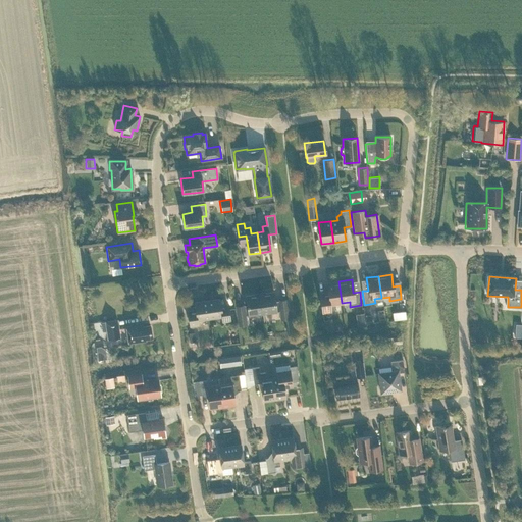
[(334,304),(342,303),(338,281),(326,283),(327,292),(318,293),(321,314),(331,312),(331,309),(335,309),(334,304)]
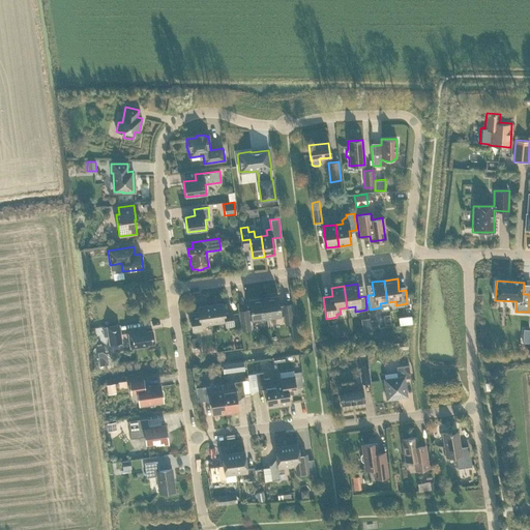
[(268,299),(263,299),(266,319),(281,317),(284,316),(285,324),(291,324),(293,323),(290,303),(282,305),(278,306),(277,296),(268,297),(268,299)]
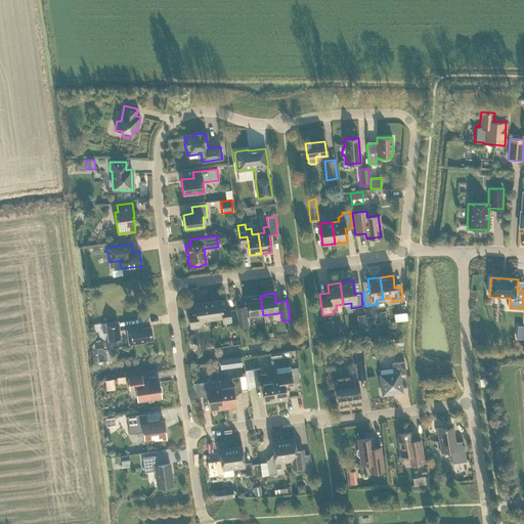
[(245,306),(236,307),(238,326),(247,325),(246,317),(249,316),(249,317),(263,315),(260,296),(256,297),(255,296),(246,297),(248,306),(245,307),(245,306)]
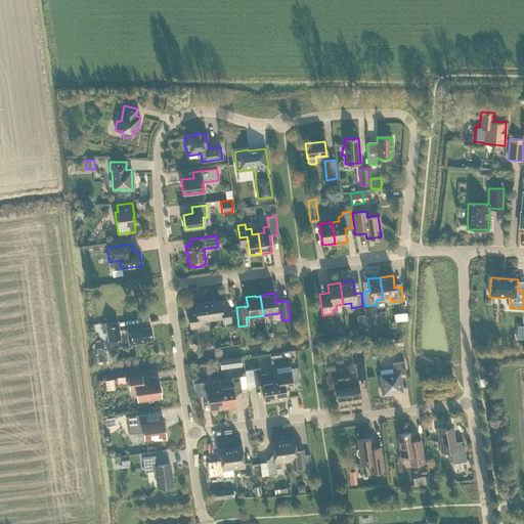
[(208,302),(210,319),(222,317),(223,322),(230,321),(228,308),(221,309),(220,300),(208,302)]
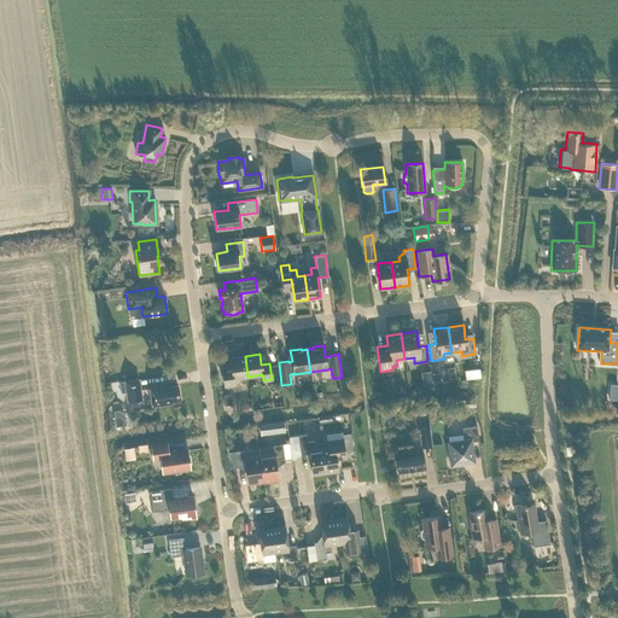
[(233,379),(248,377),(245,356),(229,359),(231,369),(222,371),(223,386),(234,385),(233,379)]
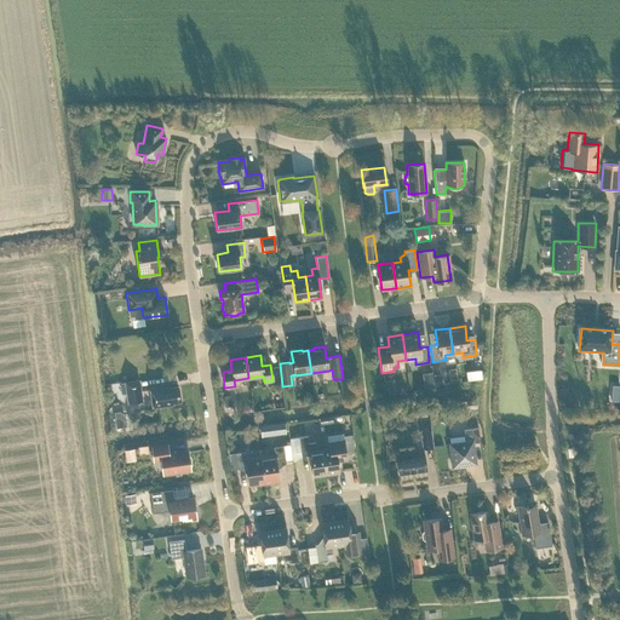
[(424,389),(434,386),(431,372),(422,374),(424,389)]
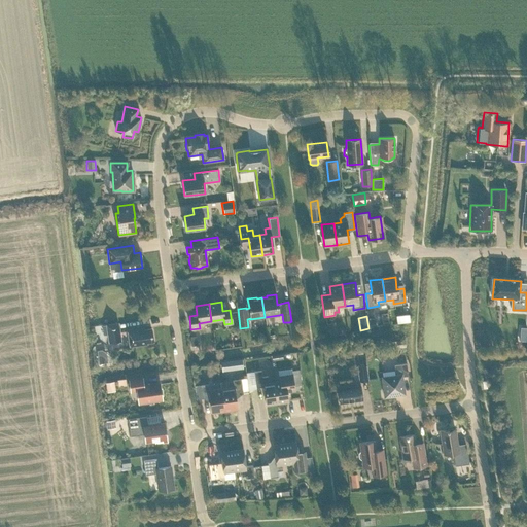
[(105,324),(108,343),(121,341),(118,322),(105,324)]
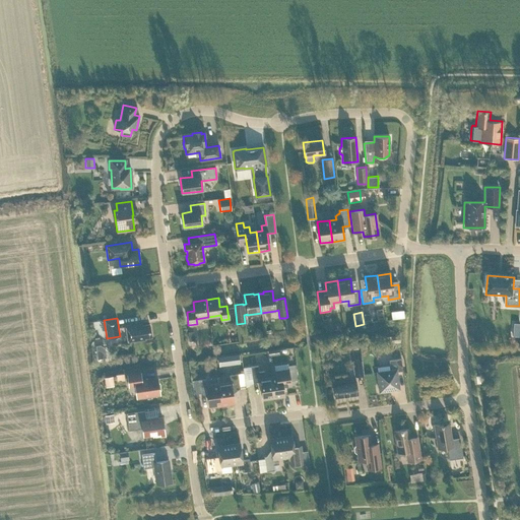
[(330,318),(322,319),(323,326),(325,326),(326,331),(333,330),(330,318)]
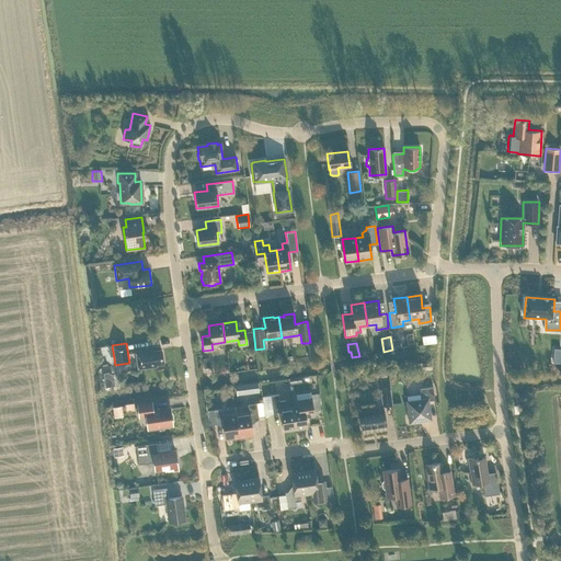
[(162,364),(161,350),(153,351),(152,350),(135,352),(138,368),(157,366),(156,364),(162,364)]
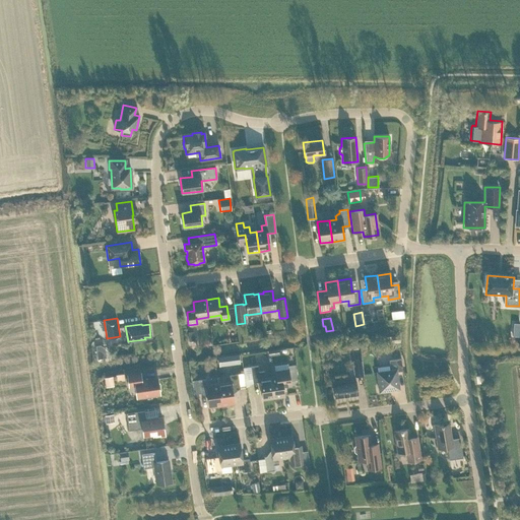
[(396,372),(402,371),(400,359),(388,361),(390,371),(377,372),(379,385),(378,385),(379,392),(386,391),(386,390),(398,389),(396,372)]
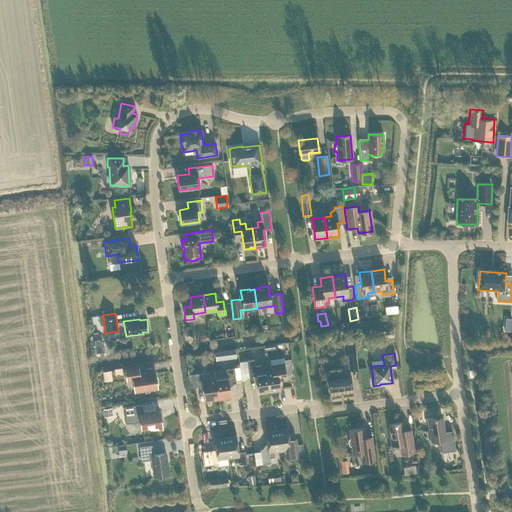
[(358,370),(356,355),(347,356),(349,371),(358,370)]
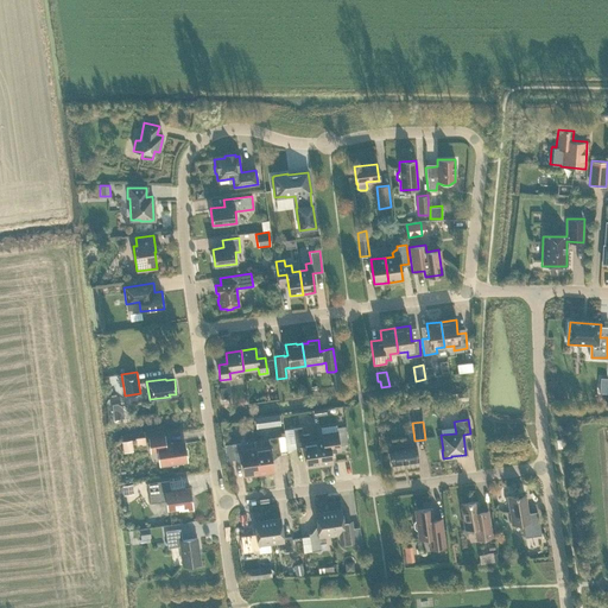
[(323,441),(316,442),(320,464),(333,463),(331,457),(331,453),(340,451),(339,445),(347,443),(344,426),(336,428),(337,432),(328,434),(322,434),(323,441)]
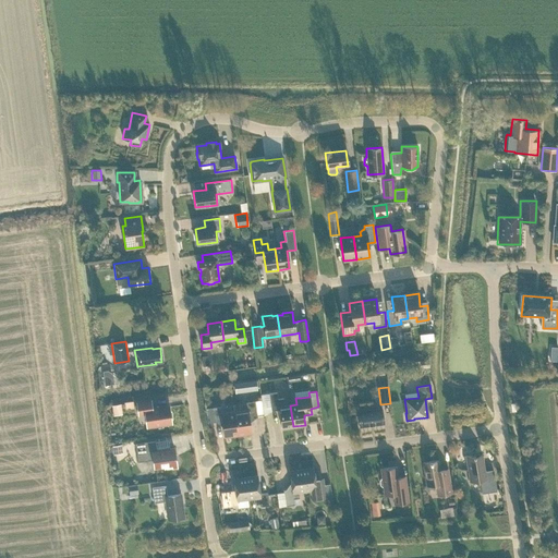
[(276,392),(268,393),(271,411),(278,410),(281,428),(293,426),(290,405),(283,407),(282,398),(277,399),(276,392)]
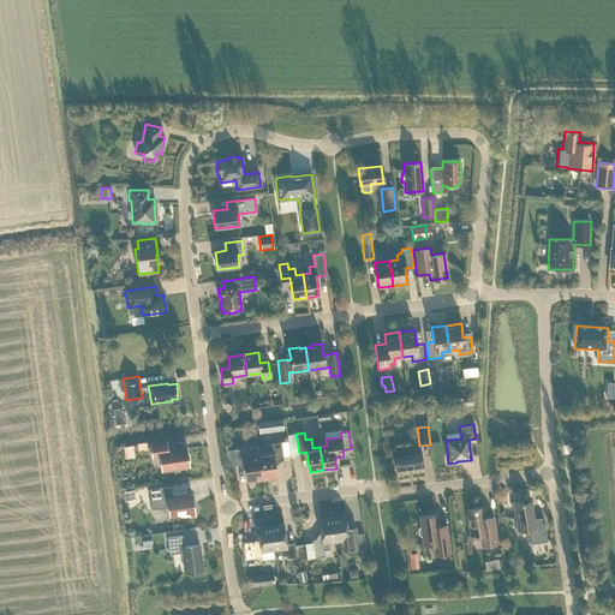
[(187,466),(185,448),(167,451),(165,442),(150,443),(153,457),(160,455),(162,470),(187,466)]
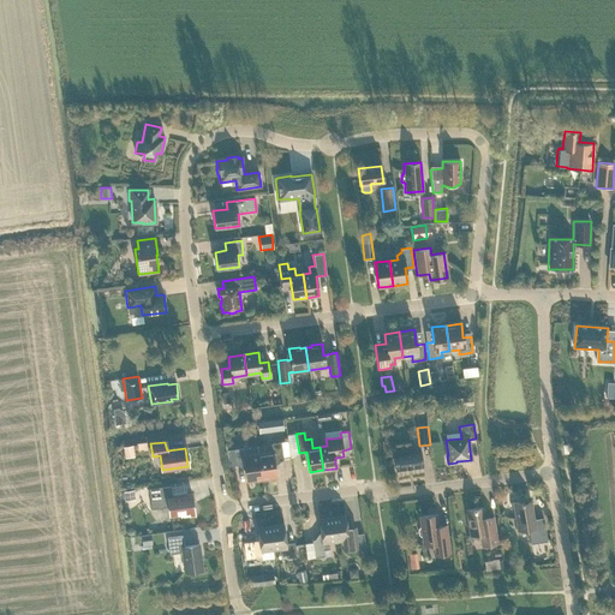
[(274,460),(284,459),(281,442),(270,443),(272,452),(257,454),(261,479),(276,477),(274,460)]
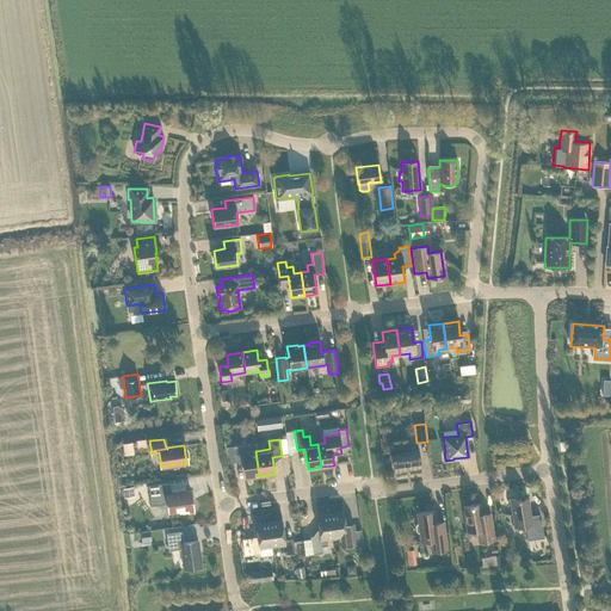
[(134,454),(133,442),(123,444),(124,455),(134,454)]
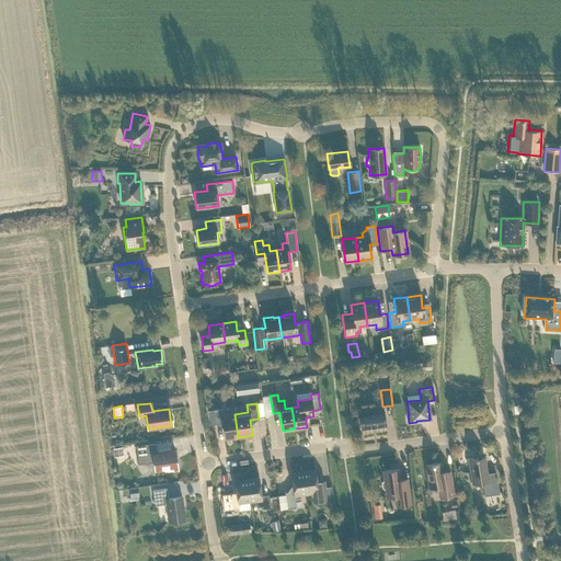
[(238,437),(235,414),(221,416),(221,409),(214,410),(215,424),(222,423),(225,439),(238,437)]
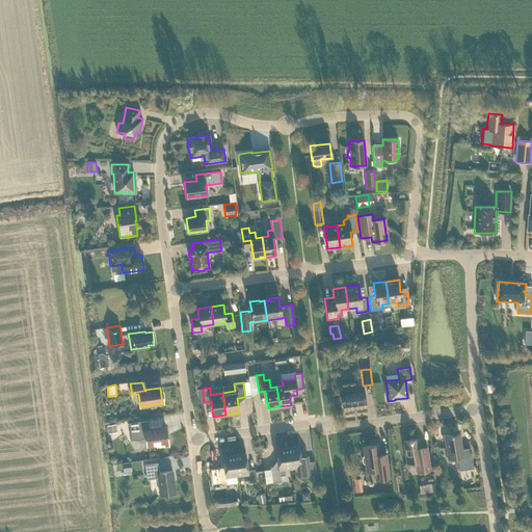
[(343,406),(366,403),(364,389),(341,393),(343,406)]
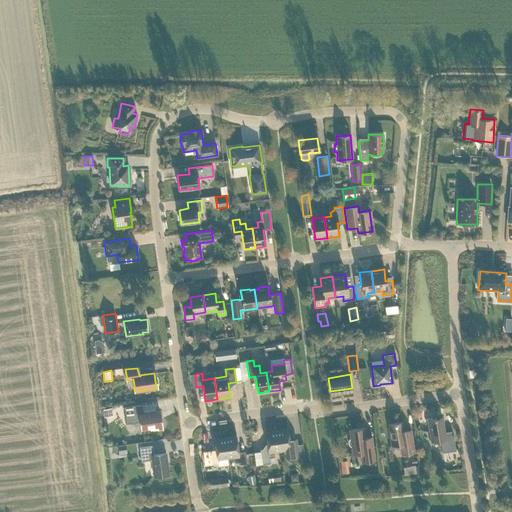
[(162,430),(159,411),(143,413),(142,404),(124,407),(126,424),(140,422),(141,430),(150,428),(150,431),(162,430)]
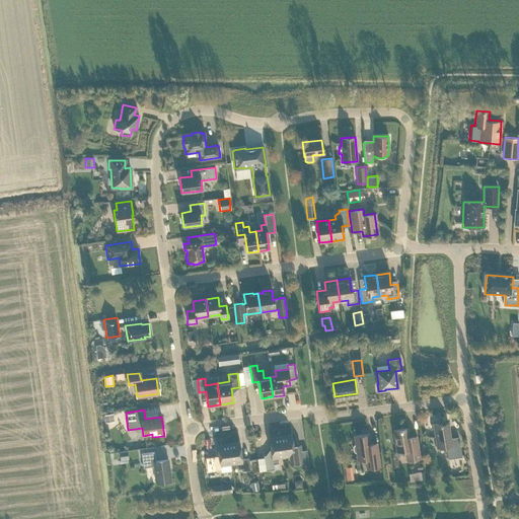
[(115,422),(113,413),(104,415),(105,423),(115,422)]
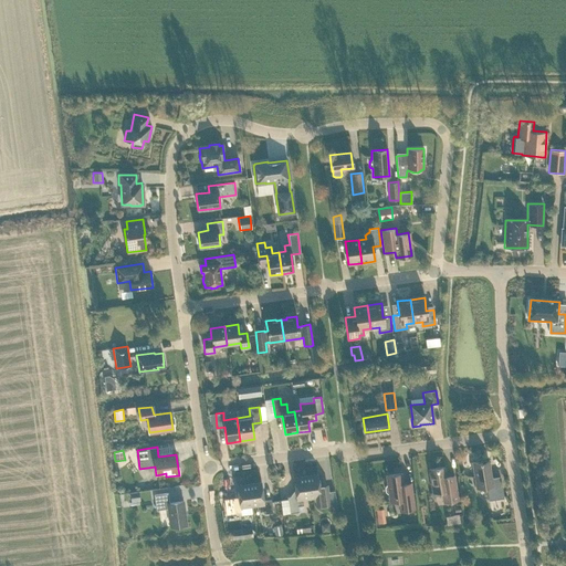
[(503,498),(501,481),(492,482),(489,461),(481,462),(481,461),(469,463),(472,463),(475,488),(486,486),(489,500),(503,498)]
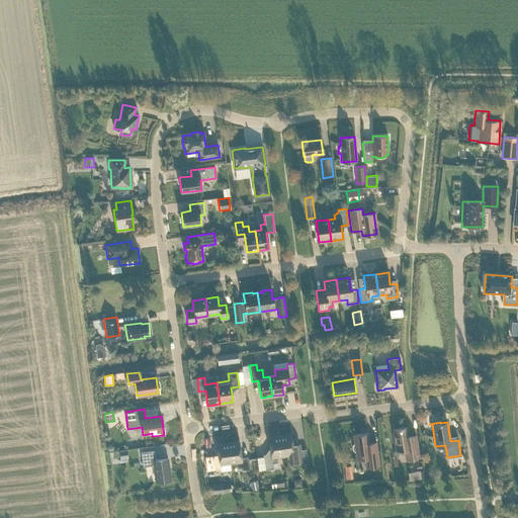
[(406,459),(418,457),(416,443),(409,444),(407,427),(393,429),(396,451),(404,449),(406,459)]
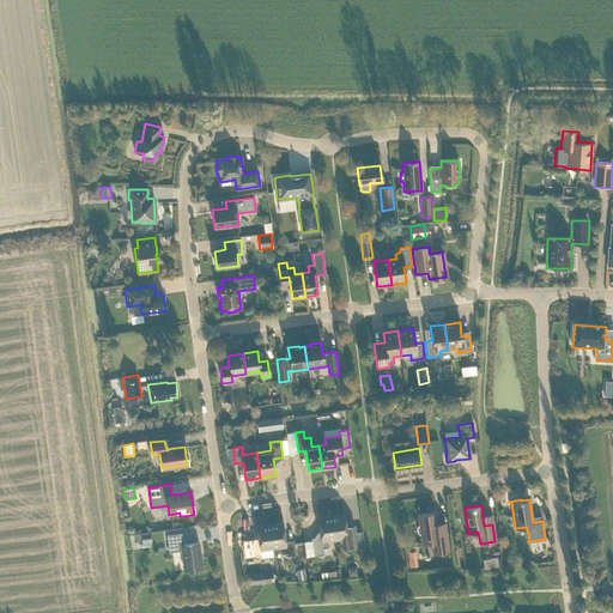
[(444,523),(437,525),(435,513),(418,515),(419,526),(418,526),(417,528),(417,533),(419,534),(420,534),(422,544),(431,542),(432,553),(448,551),(444,523)]
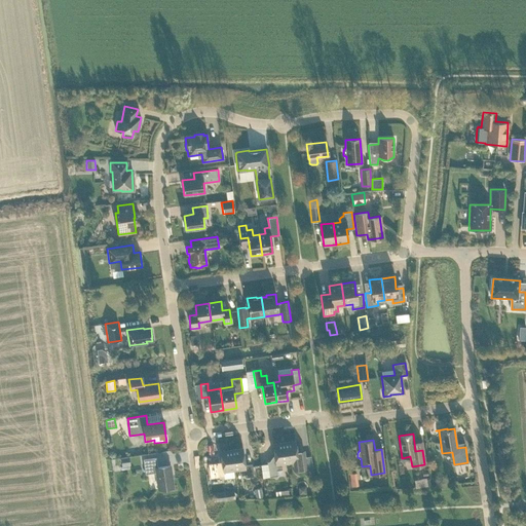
[(303,450),(297,451),(295,441),(284,443),(287,463),(292,462),(293,471),(306,468),(303,450)]
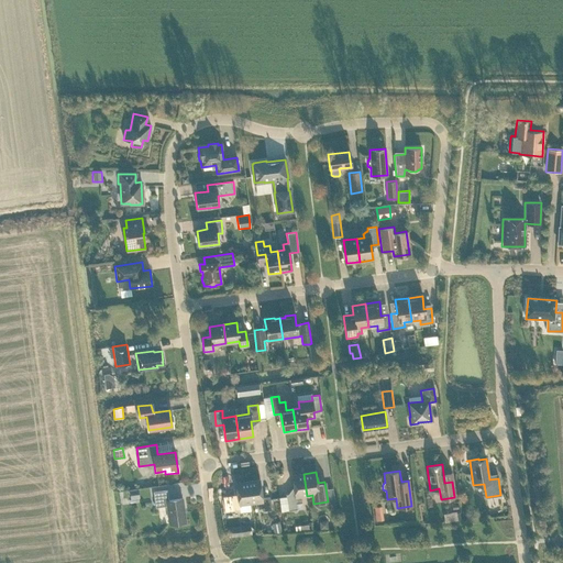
[(300,496),(307,496),(304,474),(291,475),(294,493),(285,495),(287,510),(302,508),(300,496)]
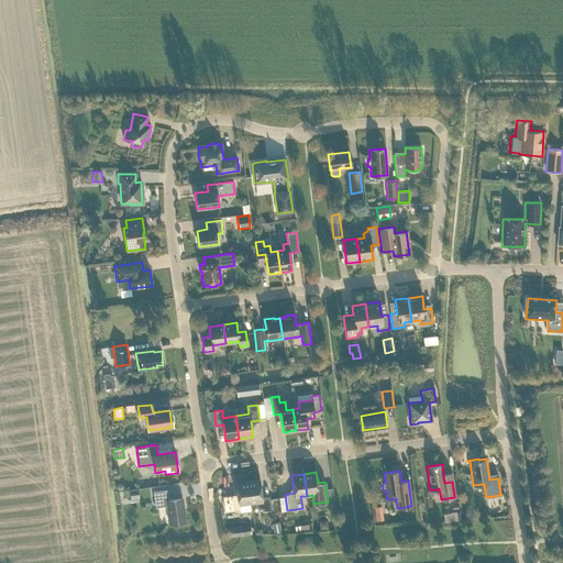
[(263,510),(271,509),(269,497),(262,497),(260,479),(247,482),(250,504),(256,503),(257,508),(263,508),(263,510)]
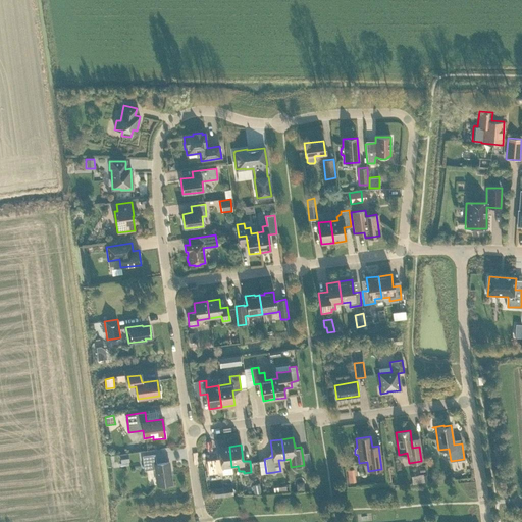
[(220,468),(231,467),(229,447),(218,448),(220,468)]
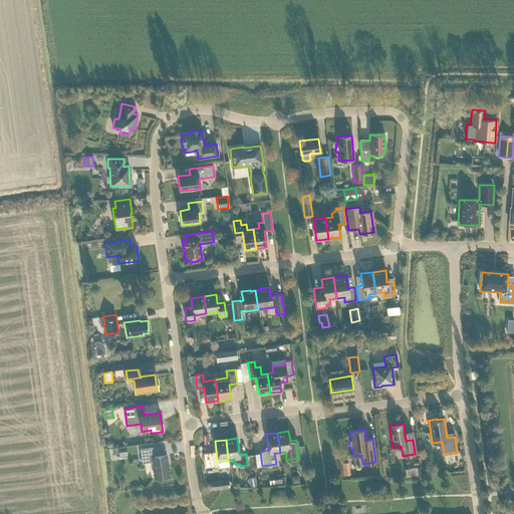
[(127,454),(126,447),(117,448),(119,456),(127,454)]
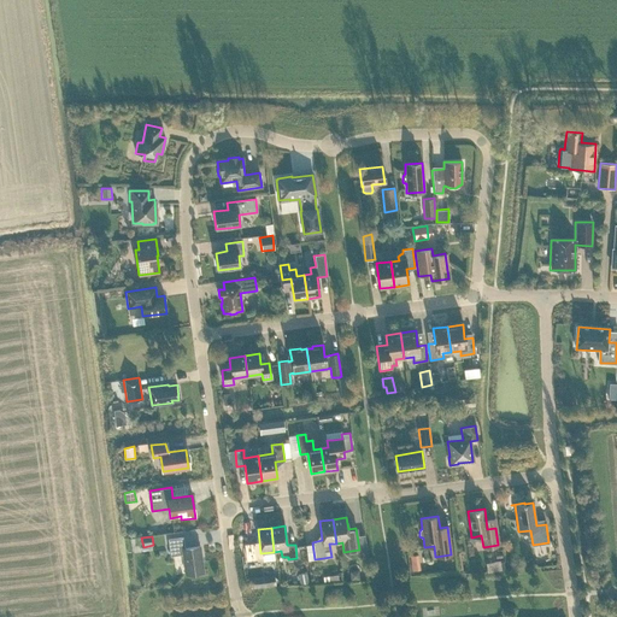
[(186,575),(203,571),(199,546),(184,548),(183,538),(168,539),(170,556),(182,554),(186,575)]
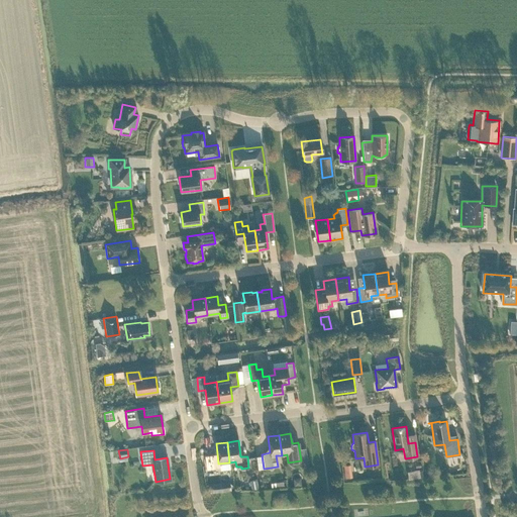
[(257,488),(256,480),(249,481),(250,489),(257,488)]
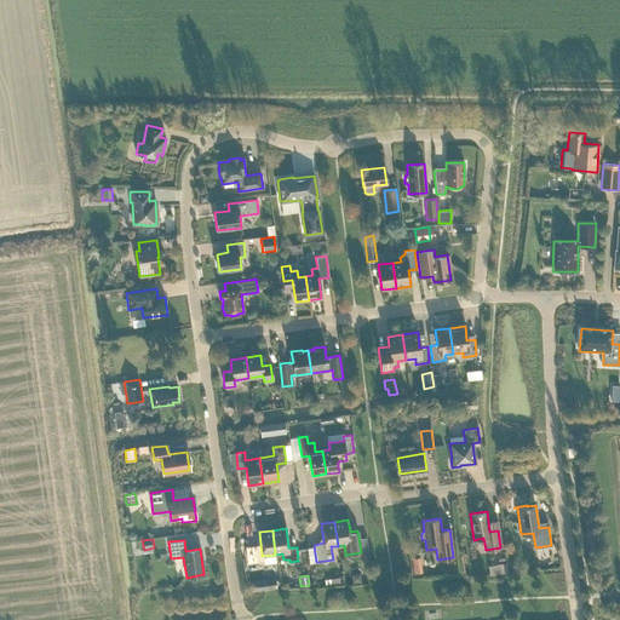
[(276,589),(275,579),(265,580),(267,590),(276,589)]
